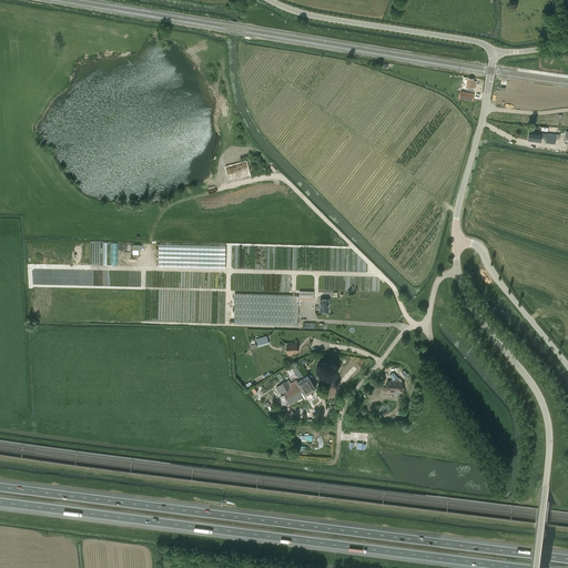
[(468,78),(467,87),(469,87),(469,89),(474,90),(475,88),(476,82),(474,81),(474,79),(468,78)]
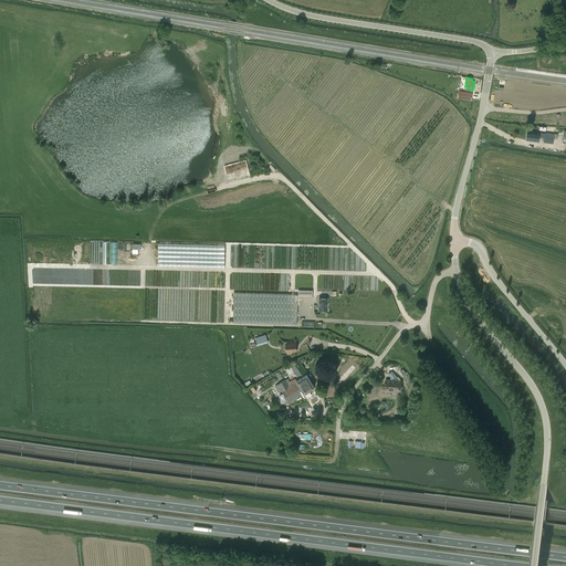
[(472,94),(459,92),(458,98),(471,101),(472,94)]
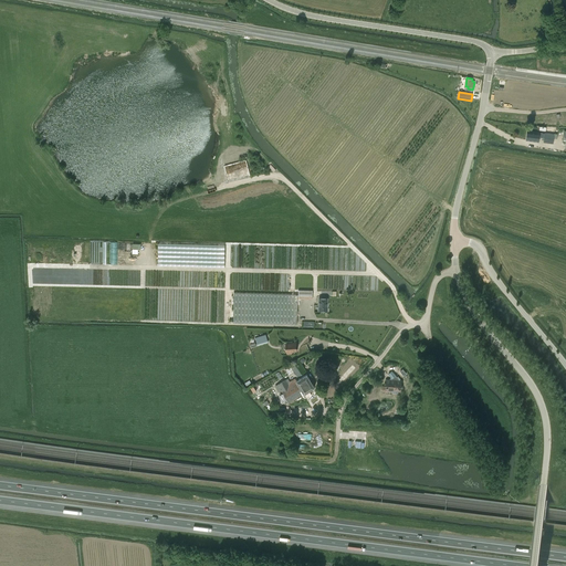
[(540,133),(527,132),(526,139),(538,142),(540,137),(544,138),(543,142),(553,144),(554,138),(557,138),(557,134),(554,134),(545,133),(544,133),(540,133)]
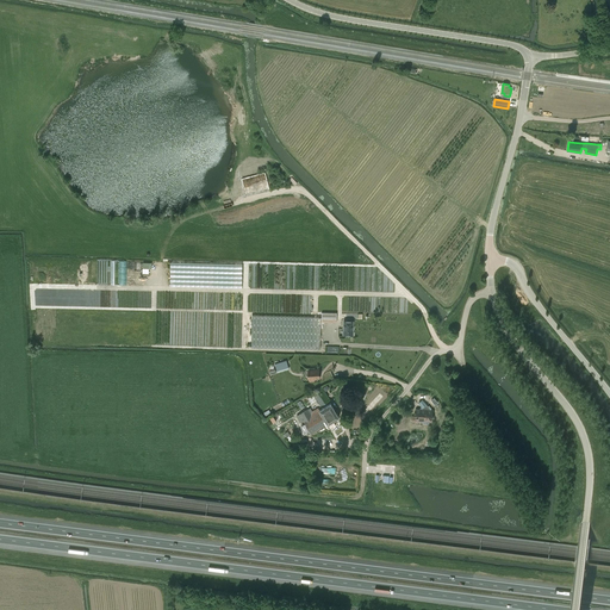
[(253,315),(251,348),(321,349),(321,322),(322,322),(337,323),(337,313),(337,312),(322,312),(322,317),(313,317),(311,317),(253,315)]
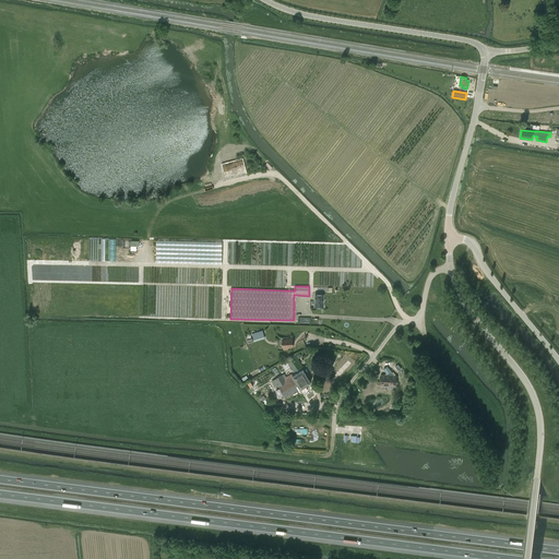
[(314,294),(314,307),(323,307),(323,294),(314,294)]
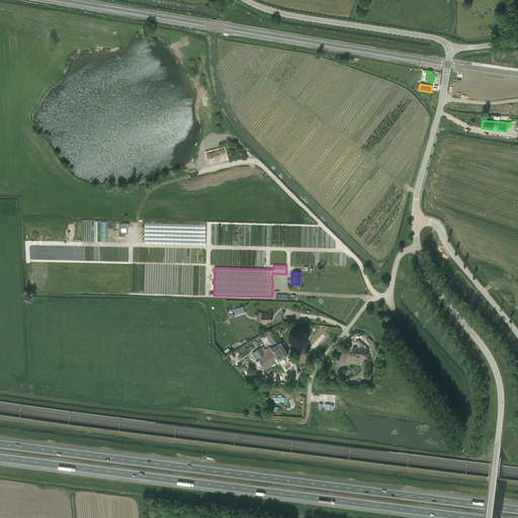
[(243,306),(234,309),(236,317),(239,316),(239,314),(245,312),(243,306)]
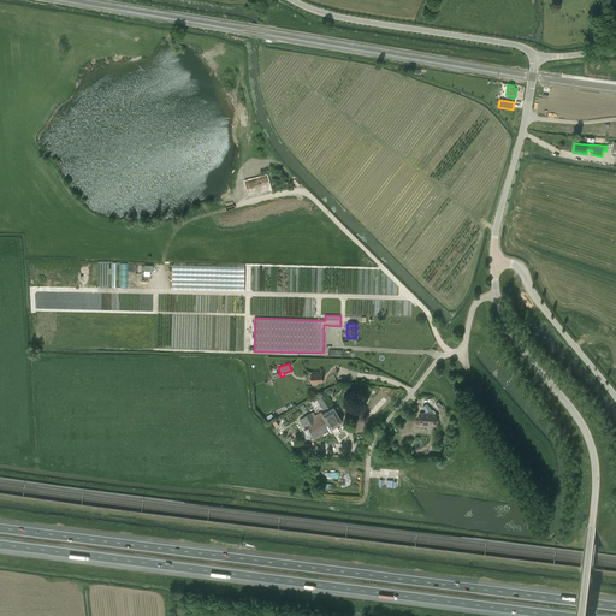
[(318,385),(318,383),(323,381),(323,372),(311,373),(312,383),(313,383),(313,385),(318,385)]
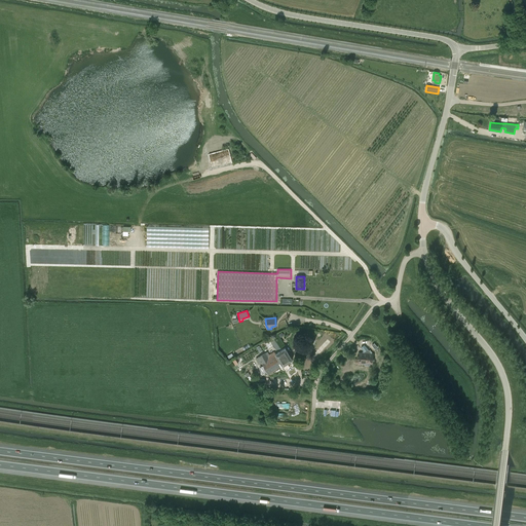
[(285,344),(277,334),(277,333),(269,339),(276,349),(285,344)]
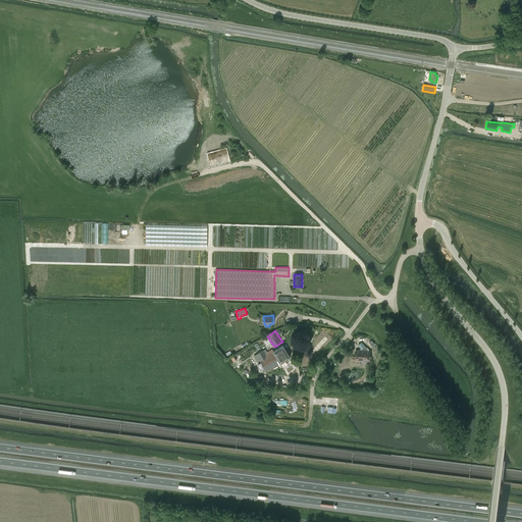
[(363,340),(358,345),(361,349),(367,344),(363,340)]
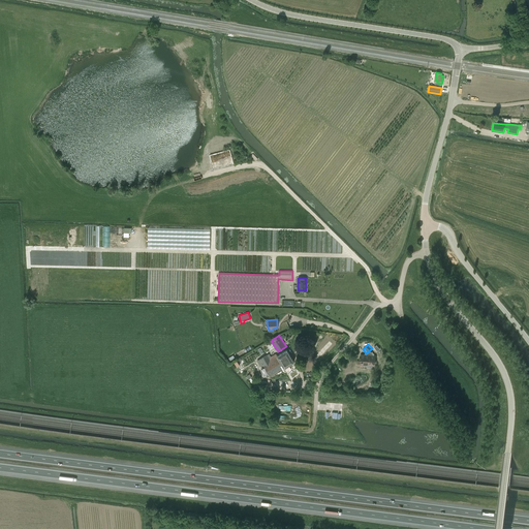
[(294,362),(290,355),(287,349),(277,355),(270,360),(268,355),(260,360),(263,364),(262,364),(270,376),(283,368),(284,370),(285,370),(286,370),(288,370),(289,369),(290,367),(290,366),(289,365),(294,362)]
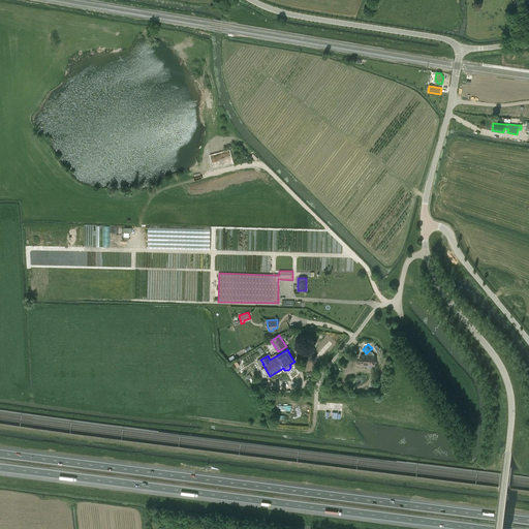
[(358,361),(358,365),(367,366),(367,368),(372,368),(372,367),(375,367),(375,365),(375,355),(374,355),(370,350),(368,352),(366,353),(365,354),(361,354),(361,362),(358,361)]
